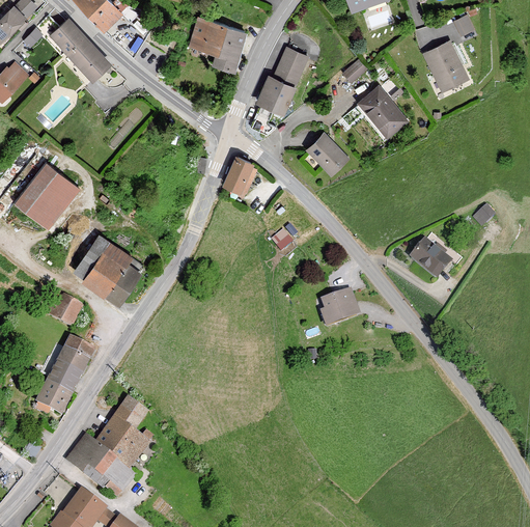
[(80,0),(105,24),(120,7),(113,0),(80,0)]
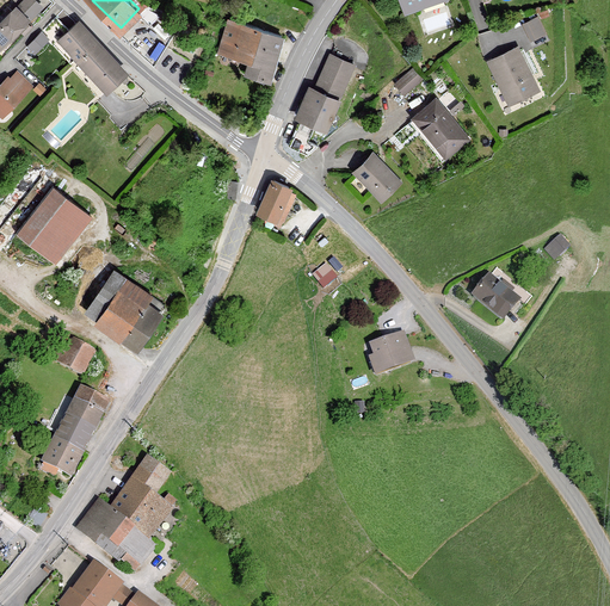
[(29,14),(16,2),(0,18),(0,43),(29,14)]
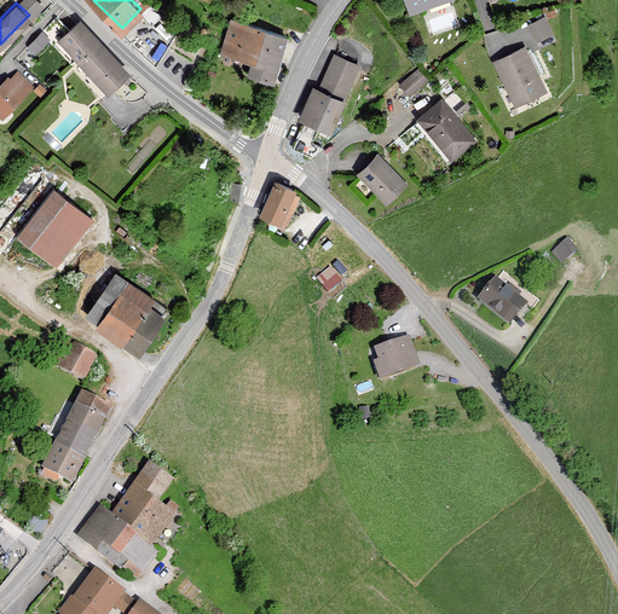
[(61,36),(107,86),(126,68),(80,18),(61,36)]
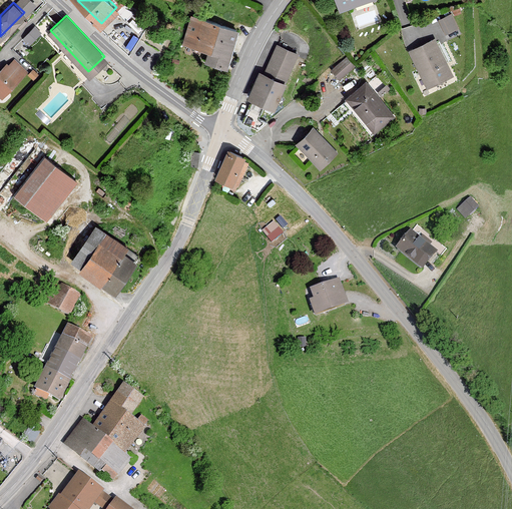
[(235,30),(191,16),(183,41),(208,49),(205,60),(224,66),(235,30)]
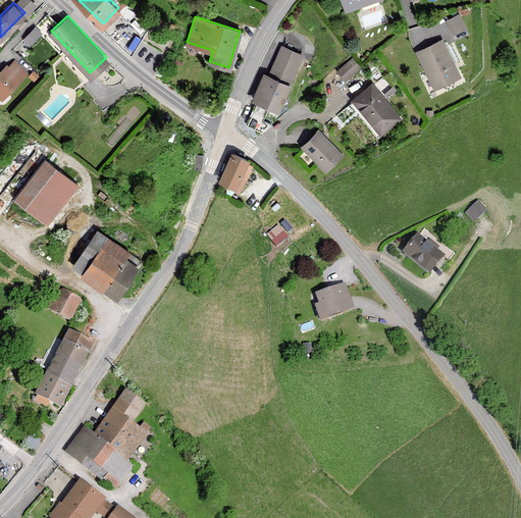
[(35,20),(23,35),(33,42),(44,28),(35,20)]
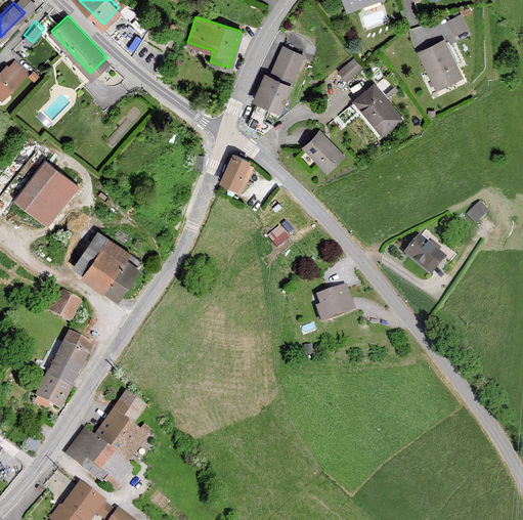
[(458,75),(442,40),(420,50),(436,85),(458,75)]
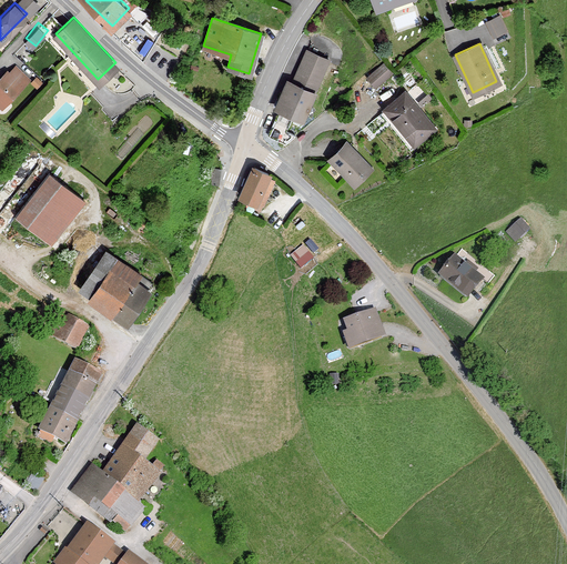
[(326,59),(305,50),(292,81),(313,90),(326,59)]
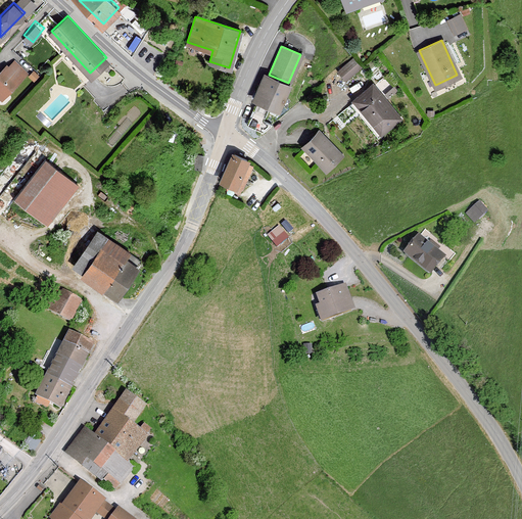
[(27,68),(14,57),(8,63),(6,62),(0,68),(0,94),(1,95),(27,68)]
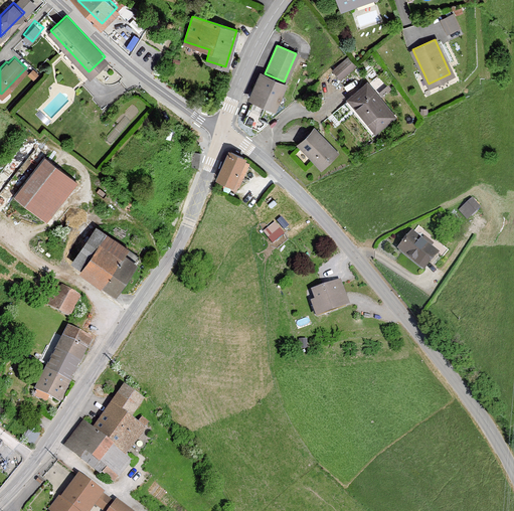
[(345,56),(332,68),(339,76),(352,64),(345,56)]
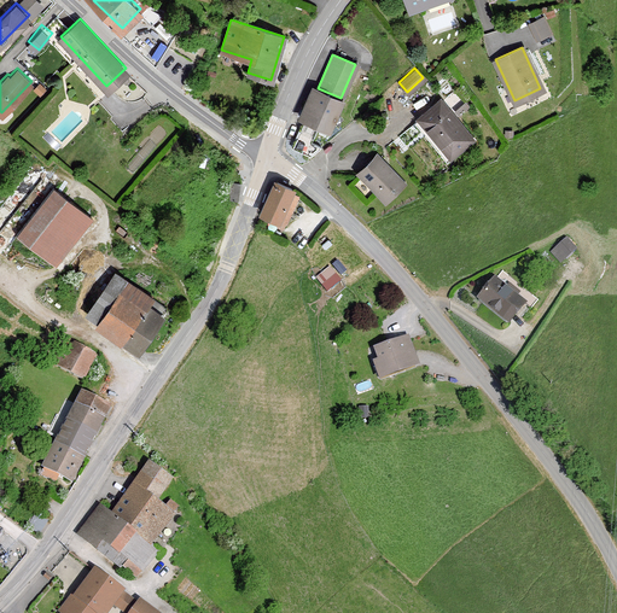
[(341,98),(318,88),(313,86),(300,117),(327,129),(341,98)]
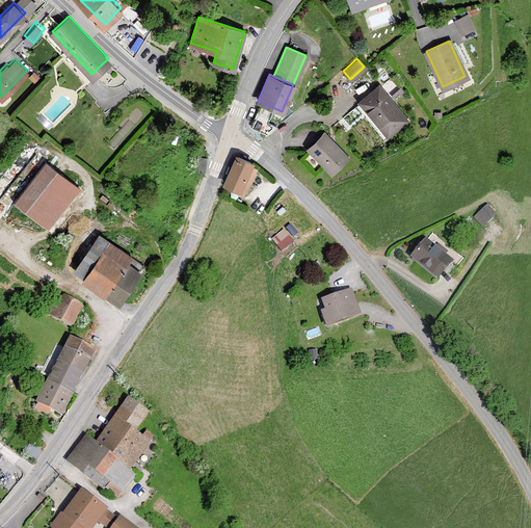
[(404,117),(377,85),(360,101),(387,133),(404,117)]
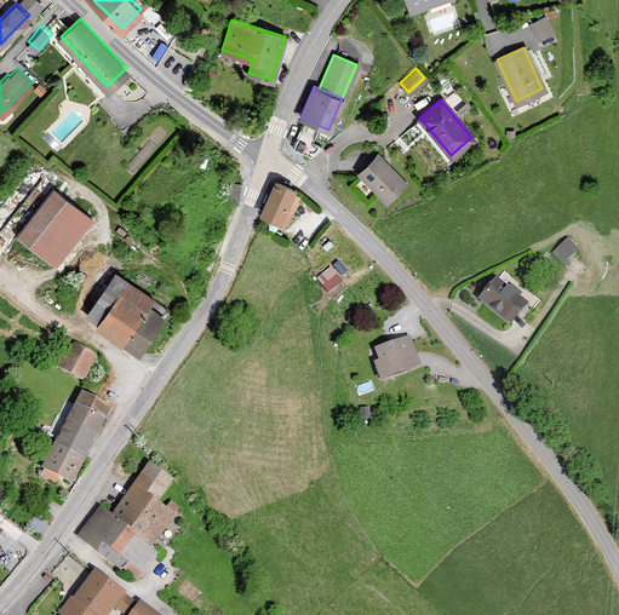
[(403,182),(377,155),(359,173),(385,200),(403,182)]
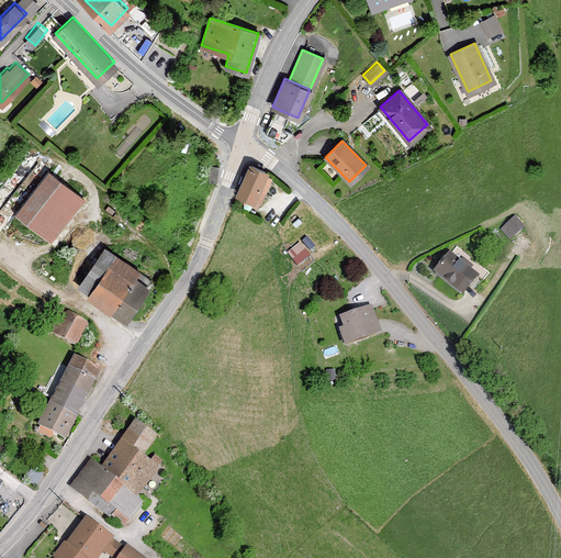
[(249,164),(236,192),(253,200),(266,171),(249,164)]
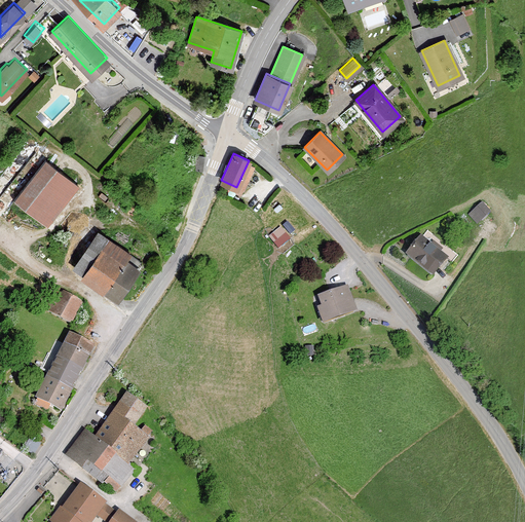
[(207,157),(196,156),(194,172),(204,173),(207,157)]
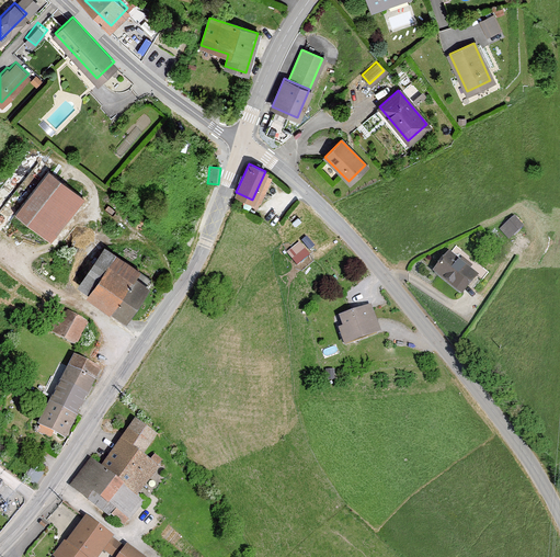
[(78,197),(47,174),(18,211),(48,235),(78,197)]
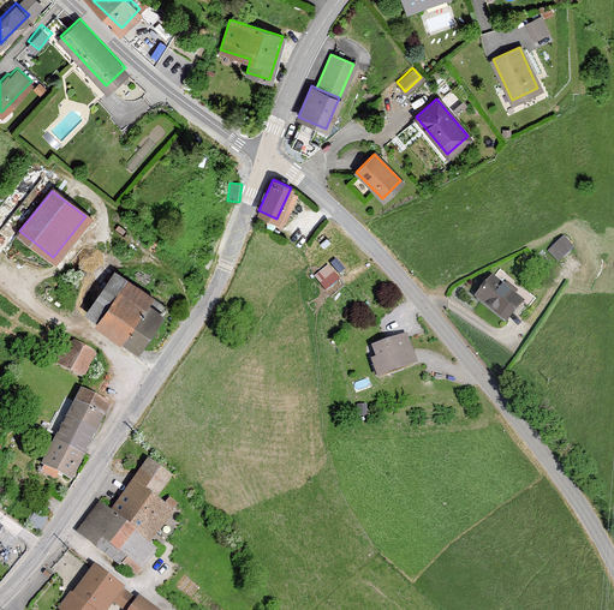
[(562,238),(552,246),(559,255),(570,246),(562,238)]
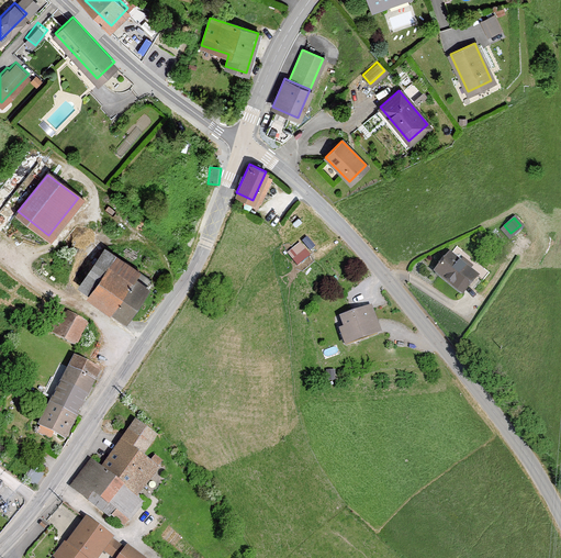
[(183,238),(189,242),(193,232),(188,230),(183,238)]
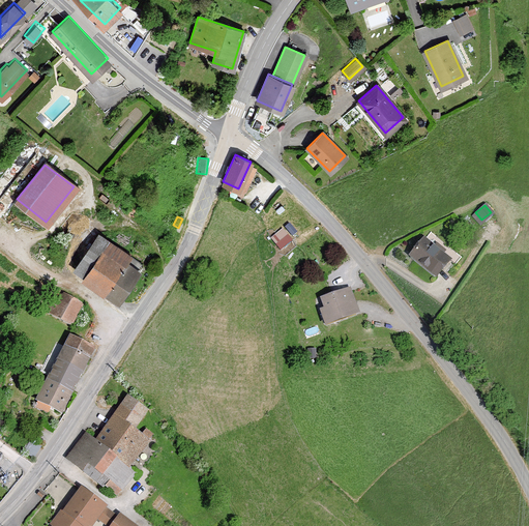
[(271,231),(282,244),(295,234),(285,221),(271,231)]
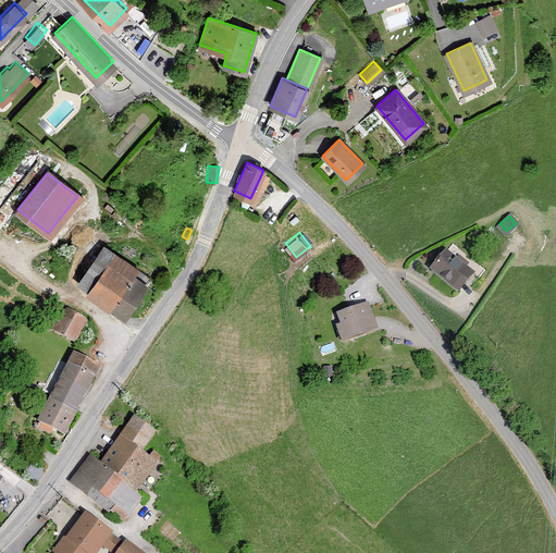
[(135,267),(103,246),(78,282),(124,312),(144,284),(130,274),(135,267)]
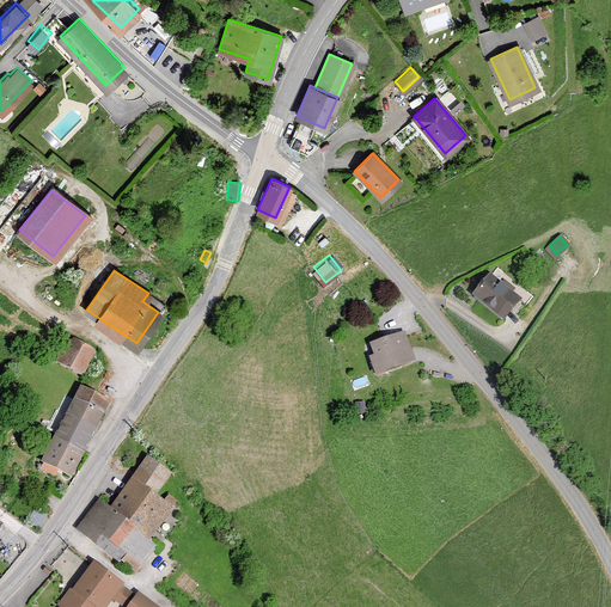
[(489,275),(474,294),(501,317),(518,298),(489,275)]
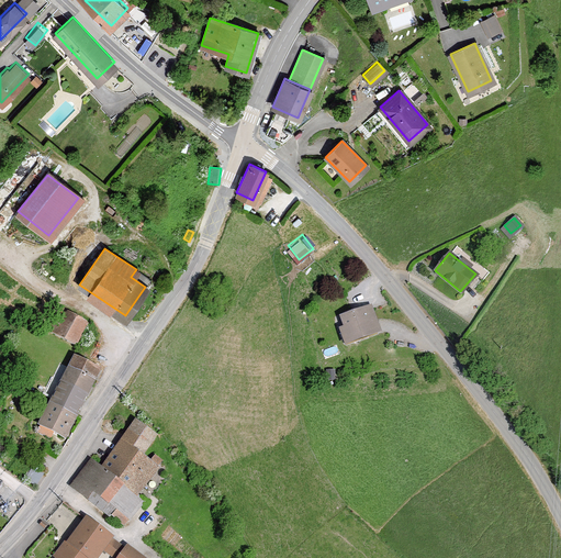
[(378,331),(369,307),(341,316),(345,327),(340,328),(345,342),(378,331)]
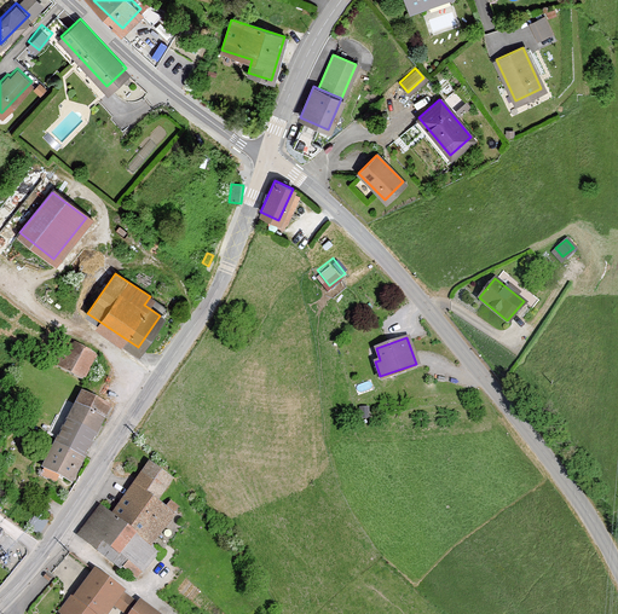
[(57,364),(79,376),(91,354),(69,342),(57,364)]
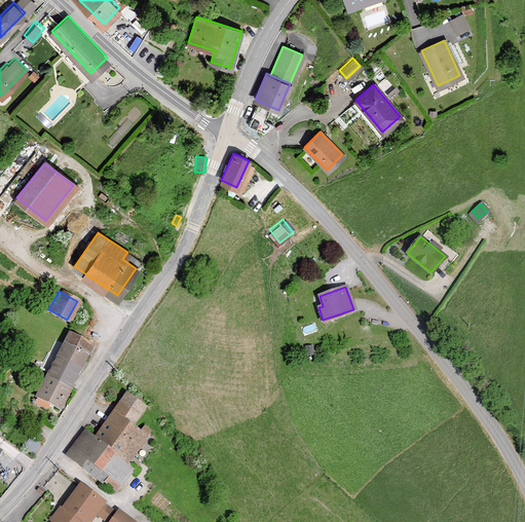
[(90,346),(68,334),(36,396),(59,407),(90,346)]
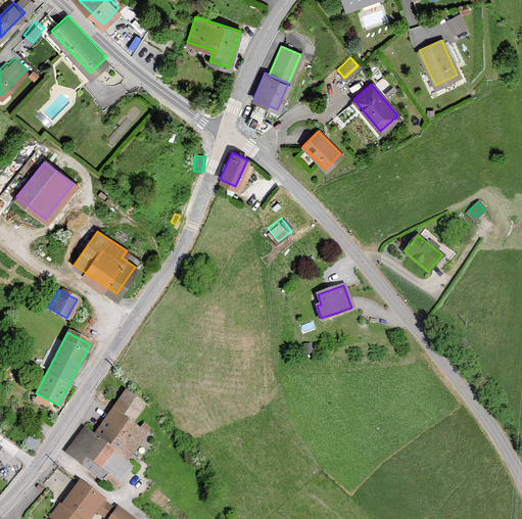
[(83,427),(65,451),(113,486),(129,466),(123,461),(143,433),(130,423),(143,405),(125,391),(93,435),(83,427)]
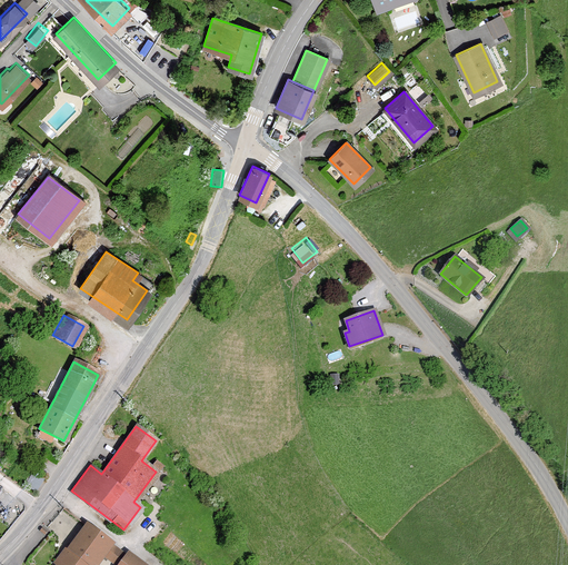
[(55,562),(59,564),(92,564),(110,542),(87,524),(66,552),(63,549),(55,562)]
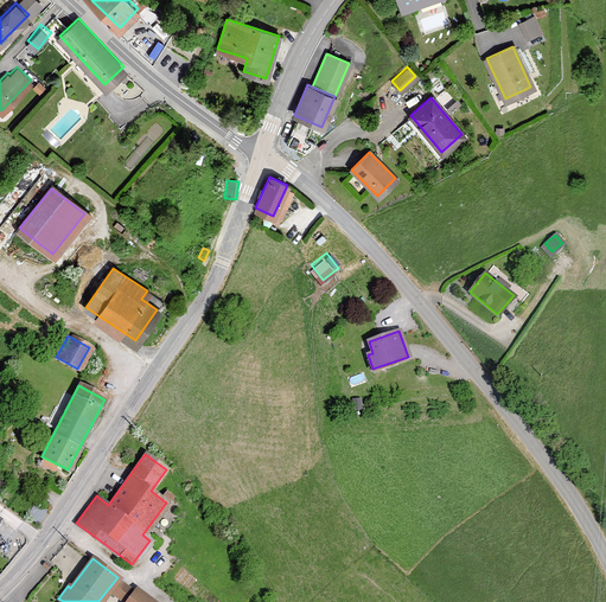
[(153,601),(135,589),(126,601),(153,601)]
